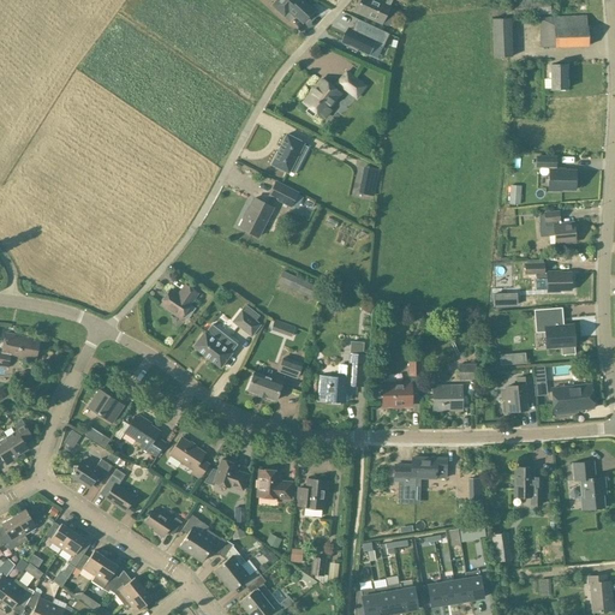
[(278,0),(273,6),(285,16),(288,12),(294,17),(296,16),(303,23),(308,17),(309,18),(314,12),(312,12),(314,11),(302,0),(278,0)]
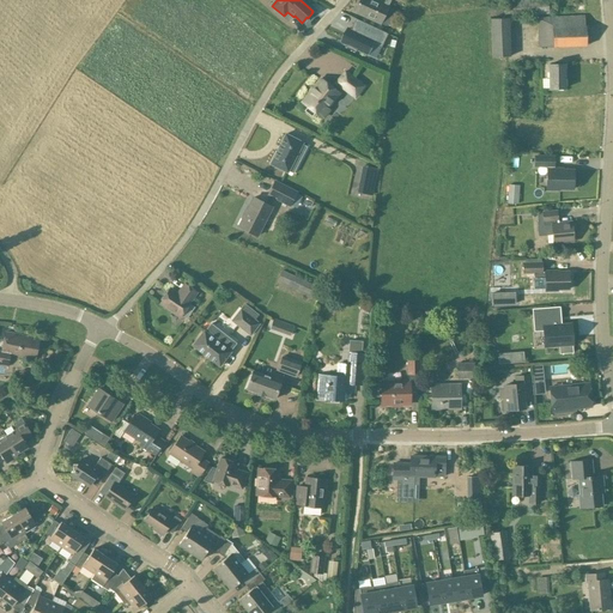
[(382,0),(382,2),(375,0),(359,0),(354,13),(380,24),(389,0),(395,0),(396,0),(382,0)]
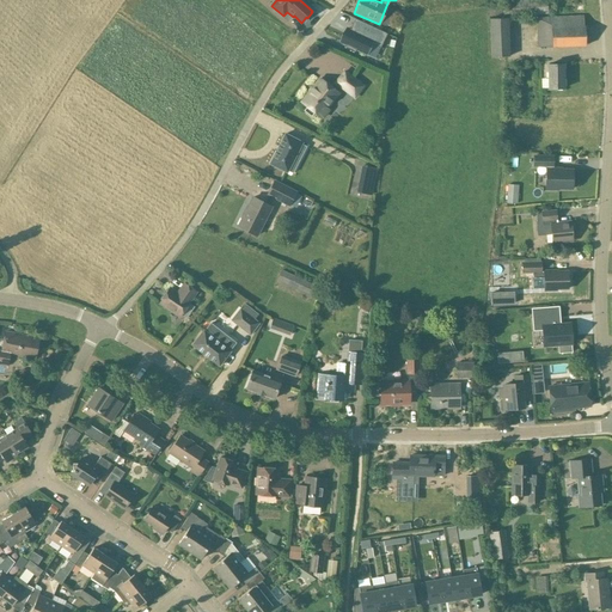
[(586,46),(583,16),(537,17),(537,48),(552,48),(586,46)]
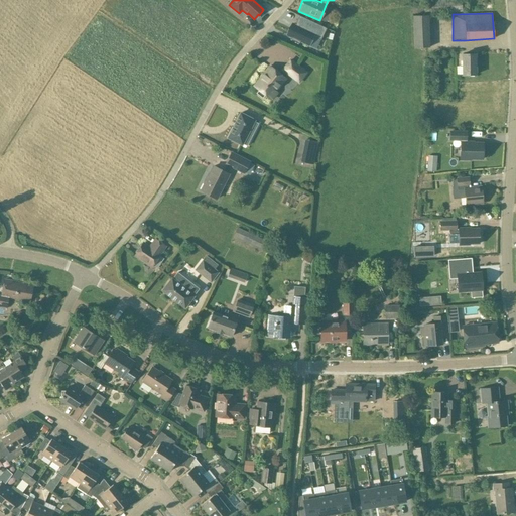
[(412,16),(414,48),(430,47),(429,15),(412,16)]
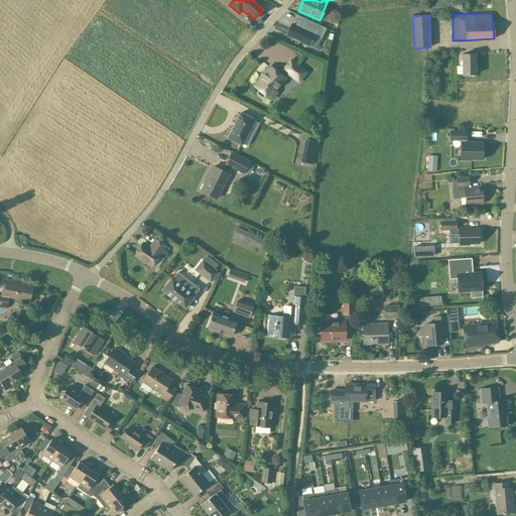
[(326,28),(299,16),(295,23),(298,24),(297,26),(292,24),(288,35),(291,37),(290,40),(299,44),(300,41),(308,45),(312,37),(320,40),(326,28)]
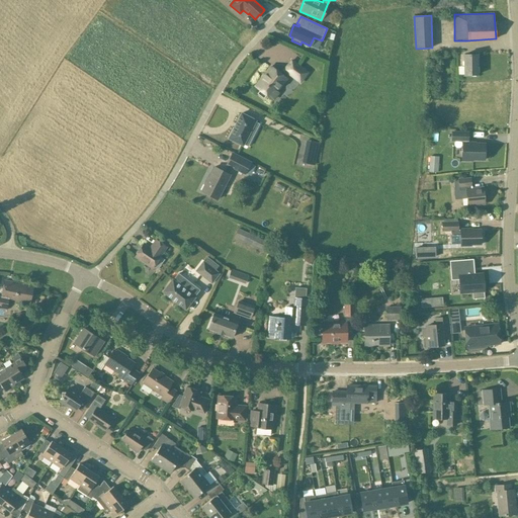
[(478,55),(463,55),(464,75),(478,75),(478,55)]
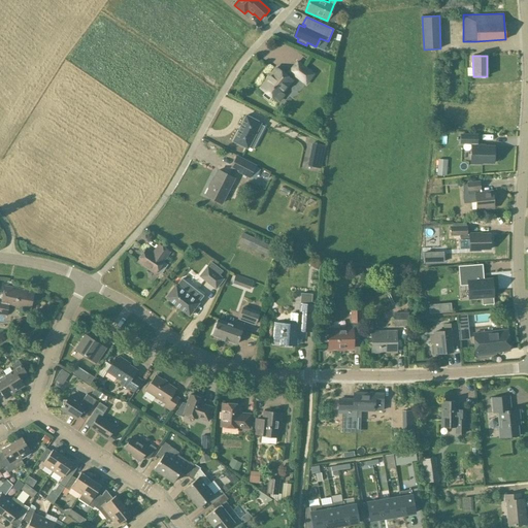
[(296,75),(295,76),(305,85),(314,74),(303,66),(302,67),(306,70),(299,78),(296,75)]
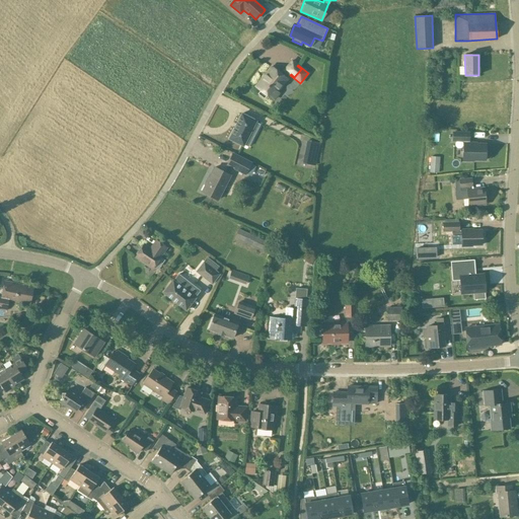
[(271,67),(255,86),(261,90),(258,92),(266,97),(267,95),(272,99),(272,98),(274,99),(279,93),(277,91),(287,79),(271,67)]
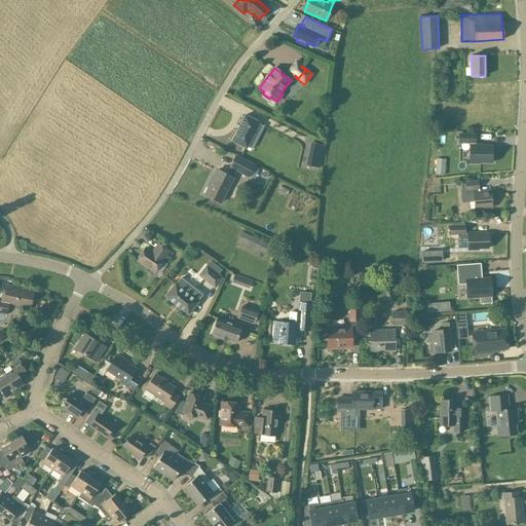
[(245,115),(232,141),(247,148),(251,139),(255,141),(263,126),(259,124),(260,122),(245,115)]
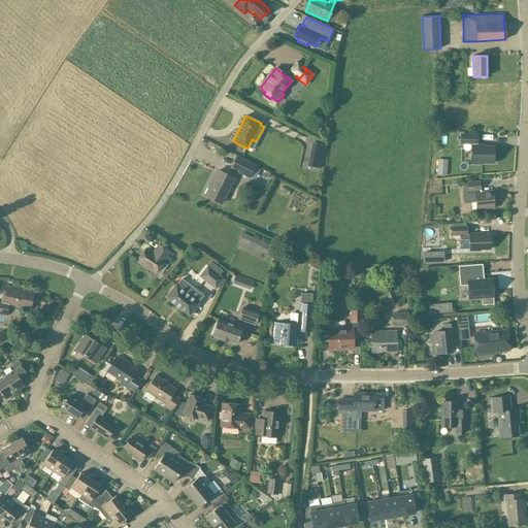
[(461,135),(461,143),(471,143),(471,163),(482,164),(482,163),(494,163),(494,146),(482,146),(482,145),(476,145),(477,135),(461,135)]
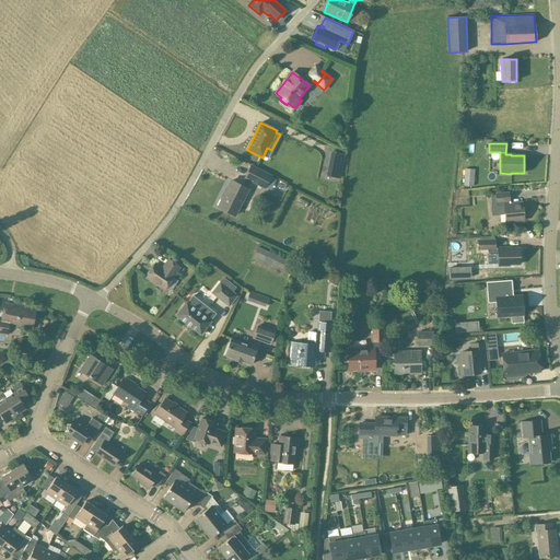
[(345,154),(334,152),(328,176),(340,178),(345,154)]
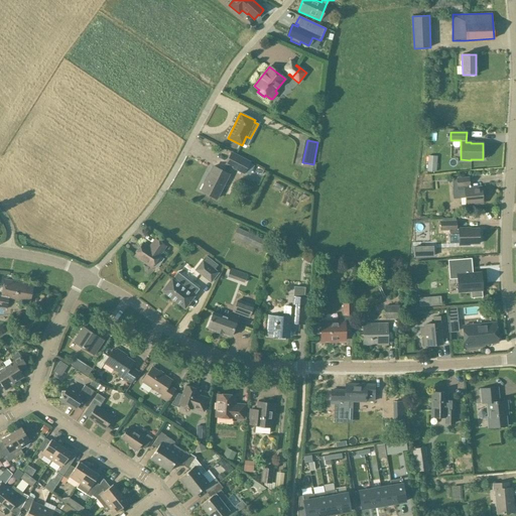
[(226,163),(243,172),(249,162),(231,153),(226,163)]
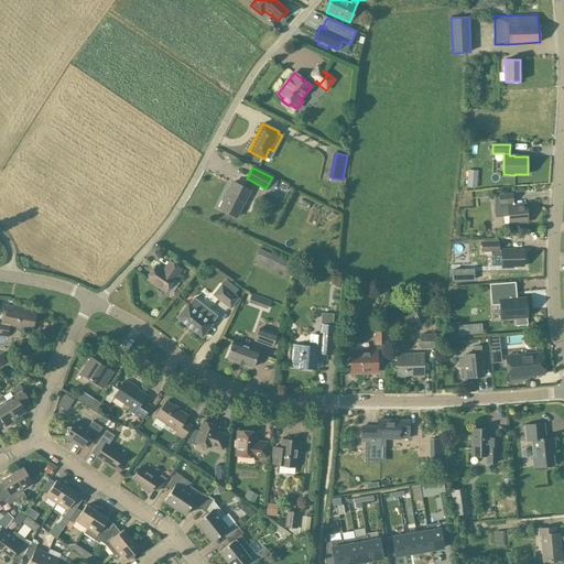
[(477,186),(477,170),(466,169),(466,186),(477,186)]
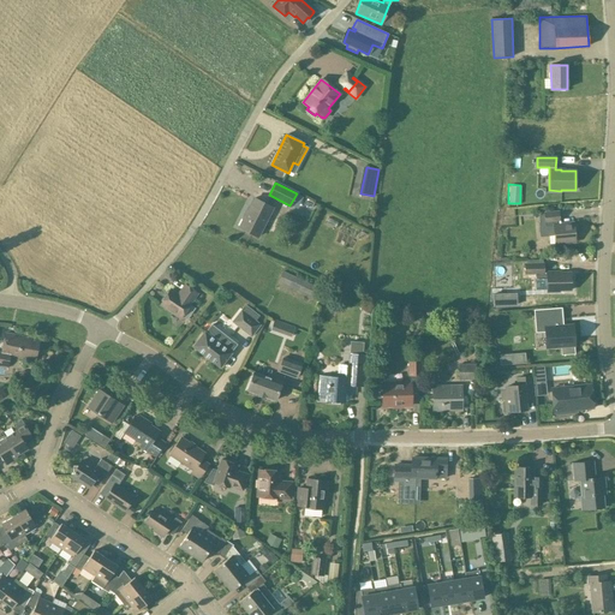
[(258,237),(273,208),(254,198),(239,227),(258,237)]
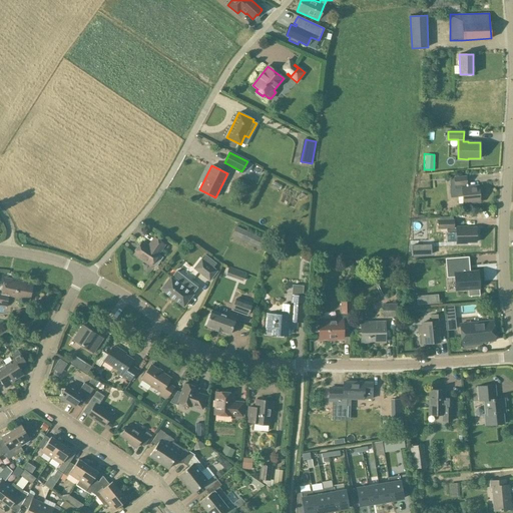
[(462,195),(464,207),(472,206),(472,202),(480,202),(478,185),(467,186),(466,177),(455,178),(457,195),(462,195)]
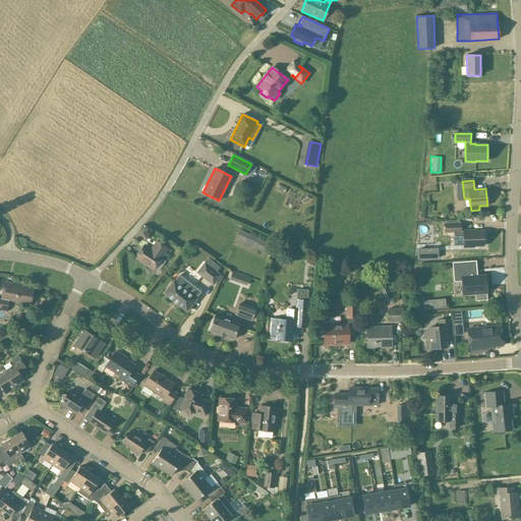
[(444,223),(445,233),(462,232),(461,223),(460,223),(460,220),(447,220),(447,223),(444,223)]
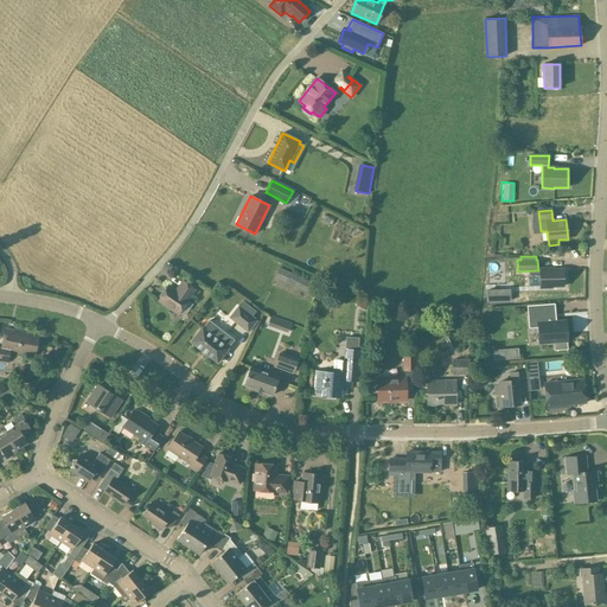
[(553,287),(553,286),(563,286),(563,269),(540,270),(540,288),(553,287)]
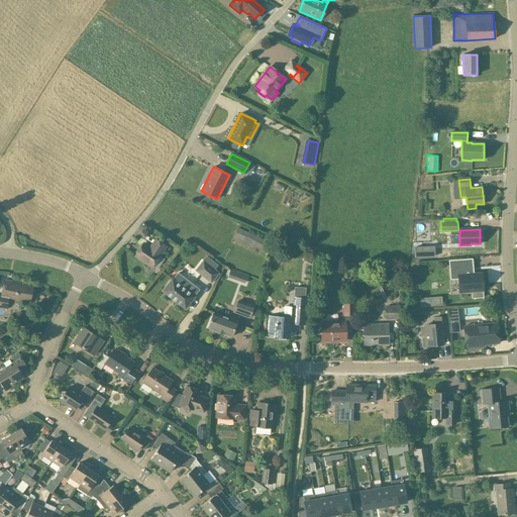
[(151,268),(166,246),(154,239),(149,247),(143,243),(134,256),(151,268)]
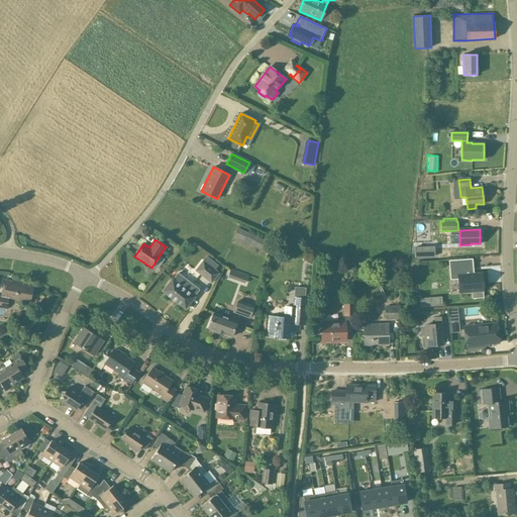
[(434,246),(414,247),(415,257),(434,256),(434,246)]
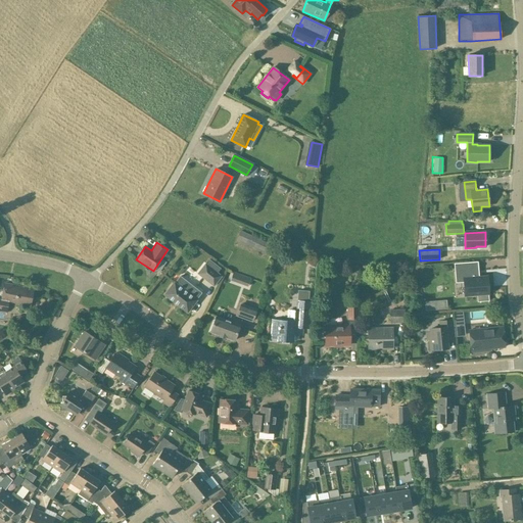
[(197,274),(214,286),(222,276),(218,273),(221,269),(209,259),(206,264),(205,263),(197,274)]
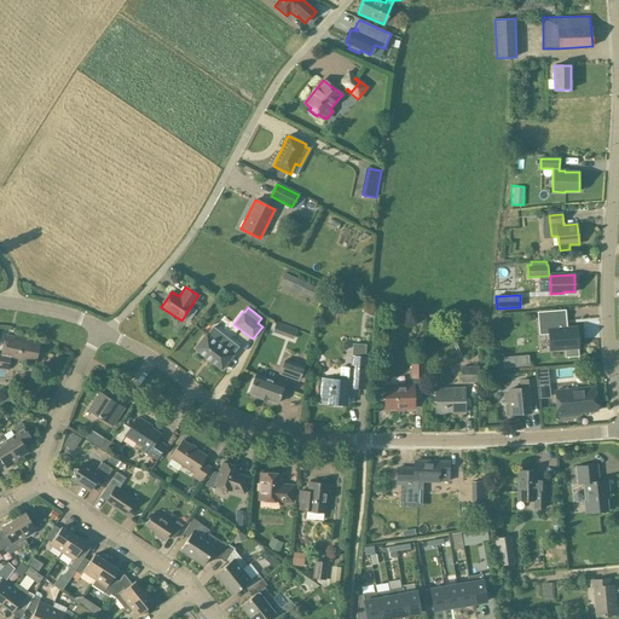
[(414,324),(426,324),(426,314),(414,314),(414,324)]
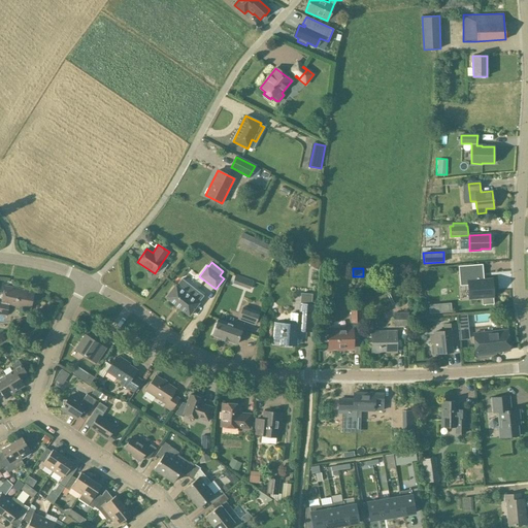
[(366,277),(376,277),(376,268),(366,268),(366,277)]
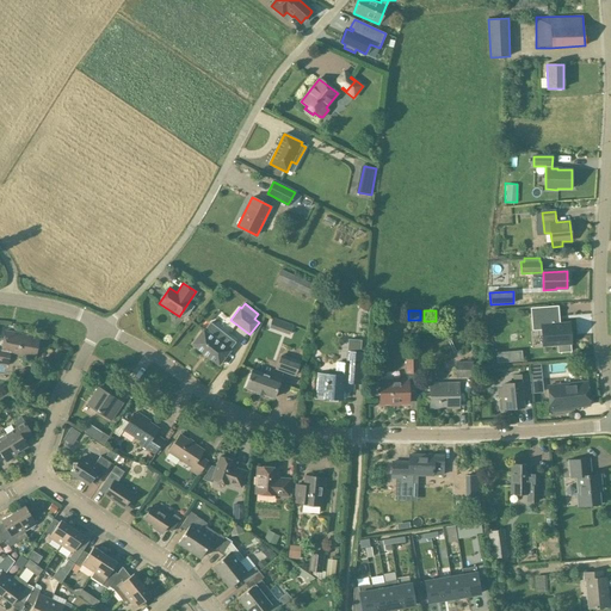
[(571,344),(569,322),(554,323),(553,315),(531,316),(532,331),(542,329),(543,346),(571,344)]
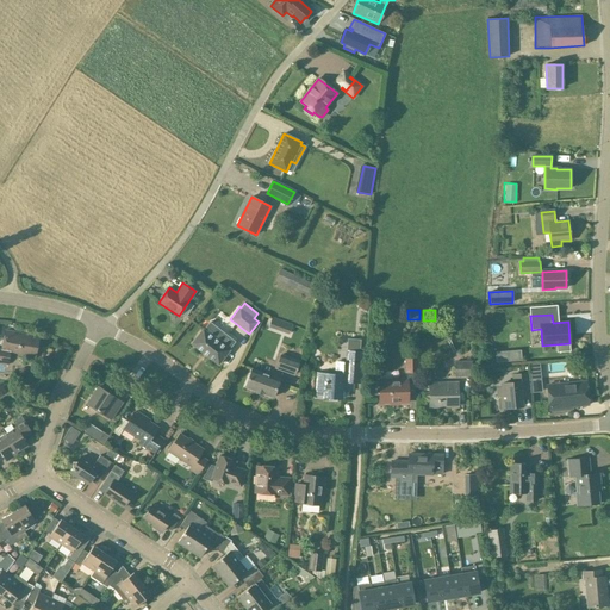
[(272,318),(269,327),(275,329),(279,321),(272,318)]
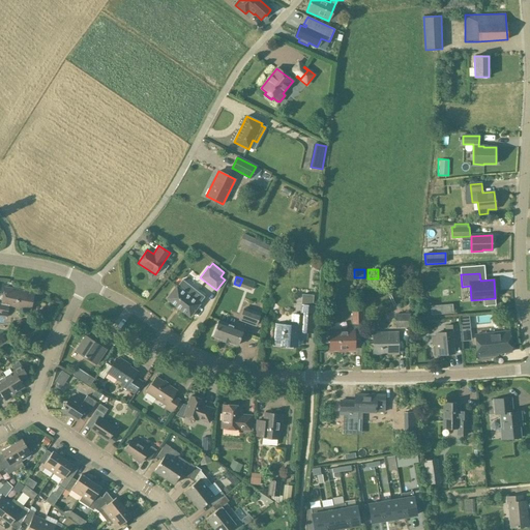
[(200,304),(199,303),(202,299),(194,293),(190,297),(176,286),(166,299),(189,317),(200,304)]
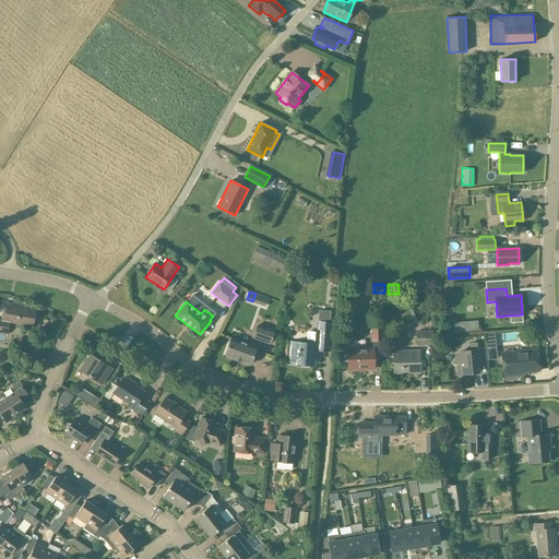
[(33,329),(36,308),(4,302),(1,320),(0,320),(0,333),(8,335),(10,324),(33,329)]
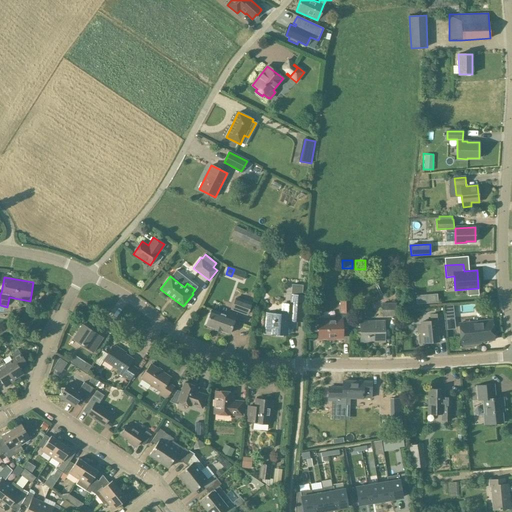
[(271,334),(287,335),(288,328),(295,328),(296,321),(305,322),(307,296),(302,295),(303,285),(291,285),(290,305),(282,304),(281,314),(266,313),(265,328),(272,329),(271,334)]
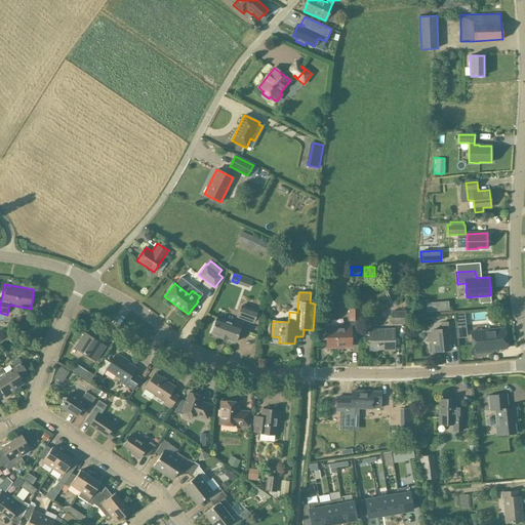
[(428,312),(438,311),(437,303),(427,304),(428,312)]
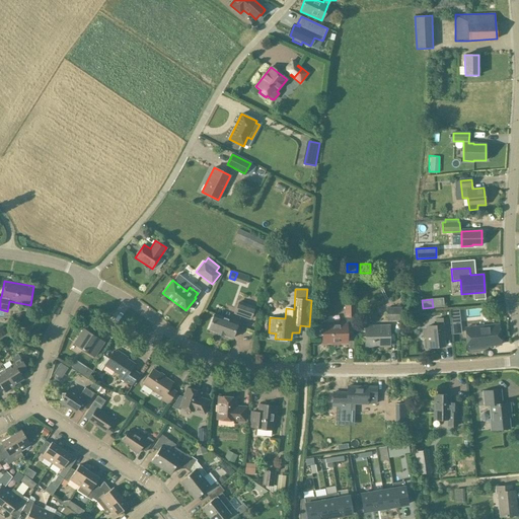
[(255,307),(238,301),(234,313),(251,319),(255,307)]
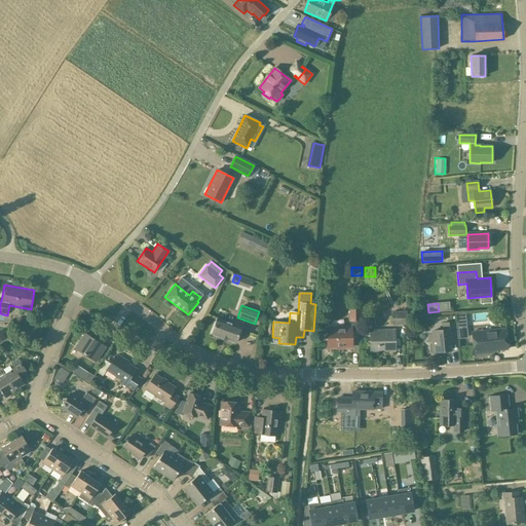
[(351,347),(351,330),(360,330),(360,322),(361,322),(361,308),(349,308),(349,322),(350,322),(351,327),(327,328),(328,348),(351,347)]
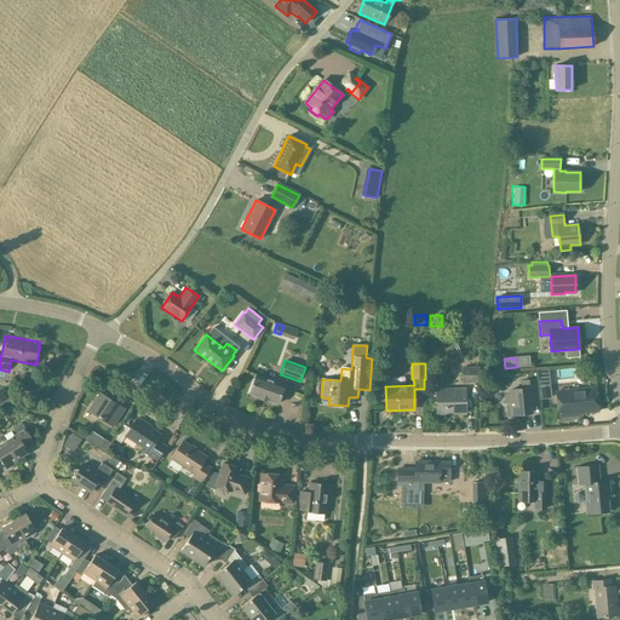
[(461,367),(461,383),(481,383),(481,367),(461,367)]
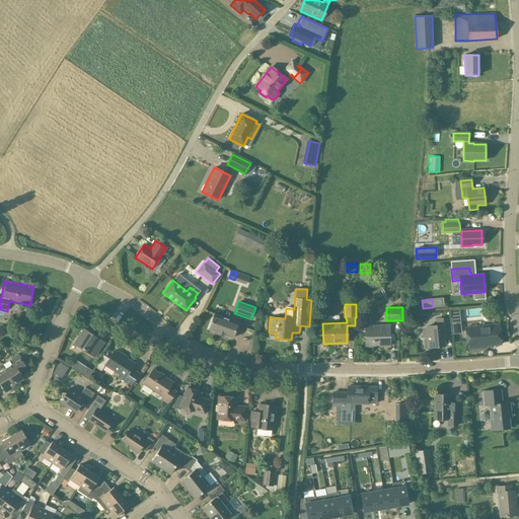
[(459,309),(451,310),(452,323),(460,322),(459,309)]
